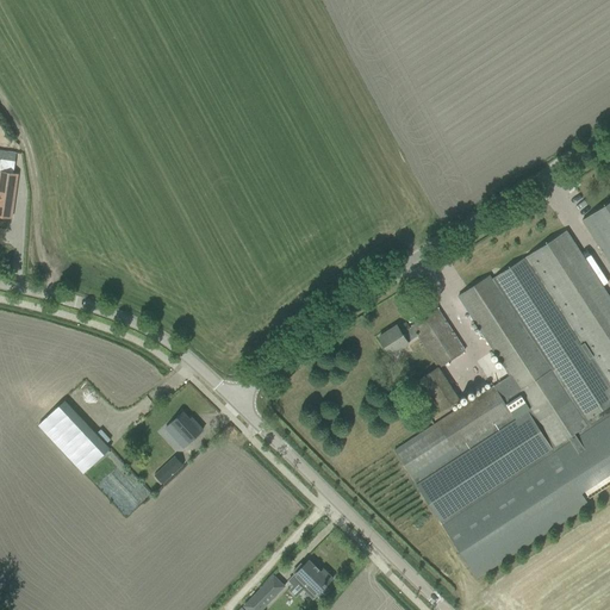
[(7,151),(8,131),(0,130),(0,157),(14,159),(14,151),(7,151)]
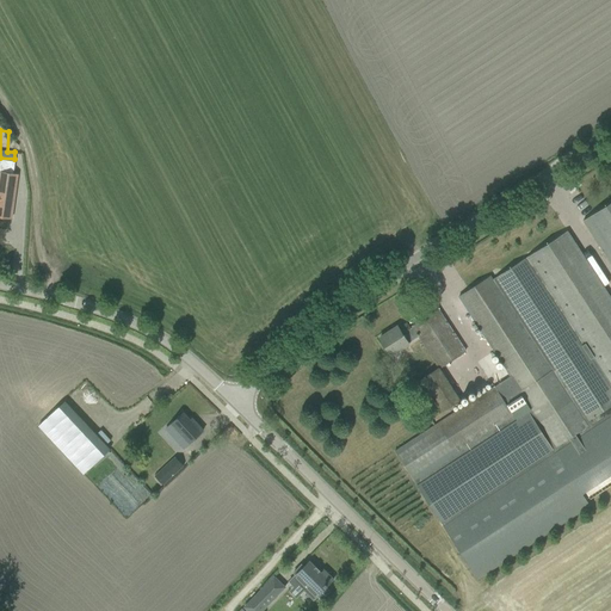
[(0,160),(0,161),(0,216),(11,218),(17,176),(14,174),(16,162),(0,160)]
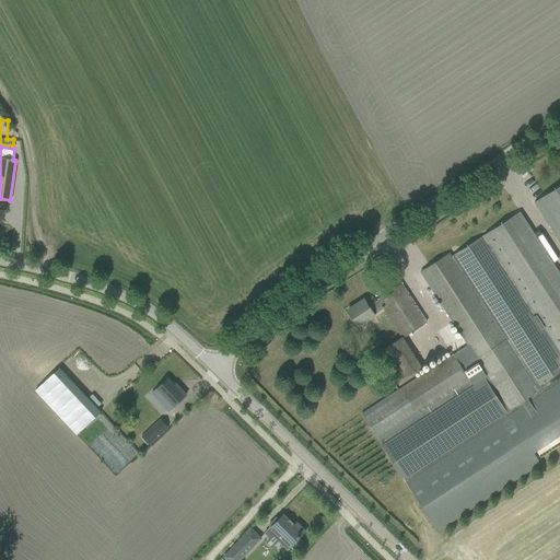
[(559,185),(534,202),(559,242),(559,185)]
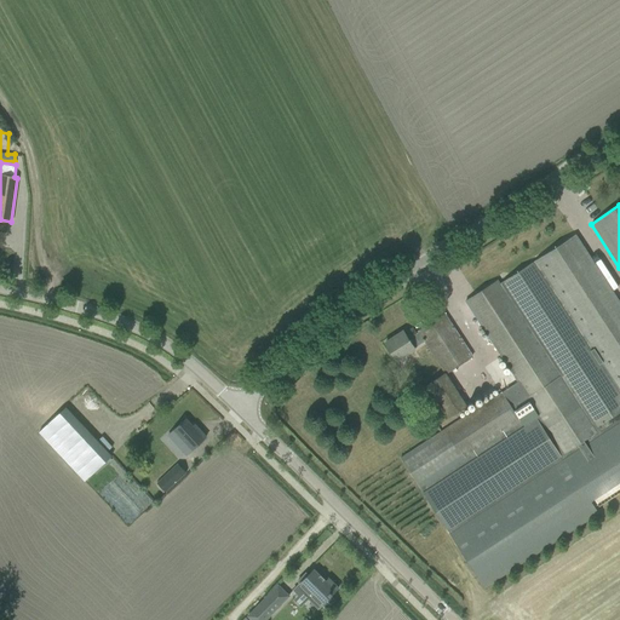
[(619,304),(575,235),(499,283),(497,281),(465,302),(518,383),(443,430),(400,459),(419,488),(449,534),(484,587),(598,514),(590,501),(619,482),(619,304)]
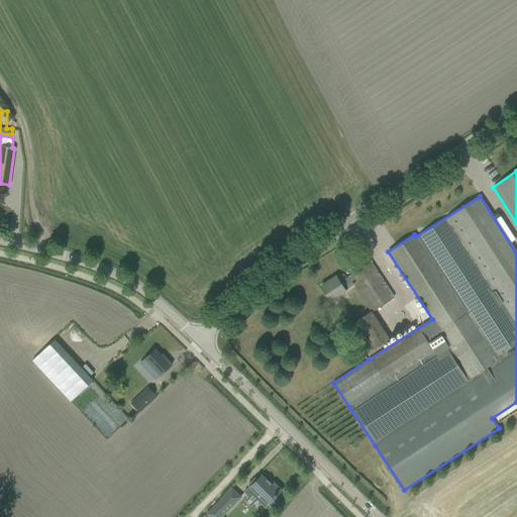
[(353,285),(371,311),(371,312),(372,311),(394,297),(377,271),(371,263),(348,278),(348,277),(346,278),(345,276),(343,276),(338,280),(336,277),(321,287),(330,301),(353,285)]
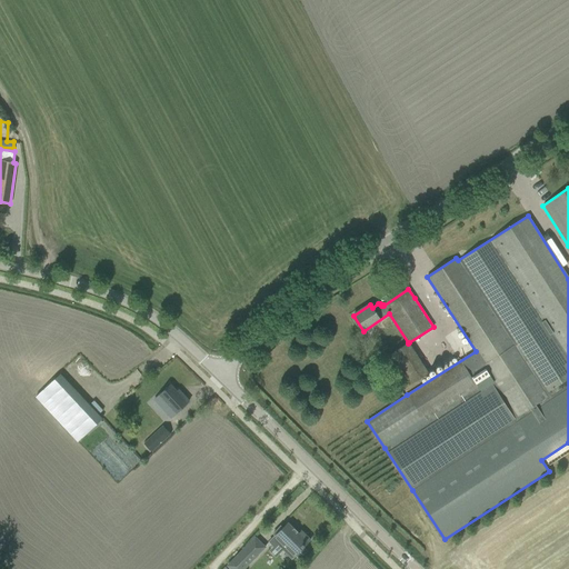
[(408,343),(408,342),(385,358),(403,389),(429,372),(409,342),(408,343)]
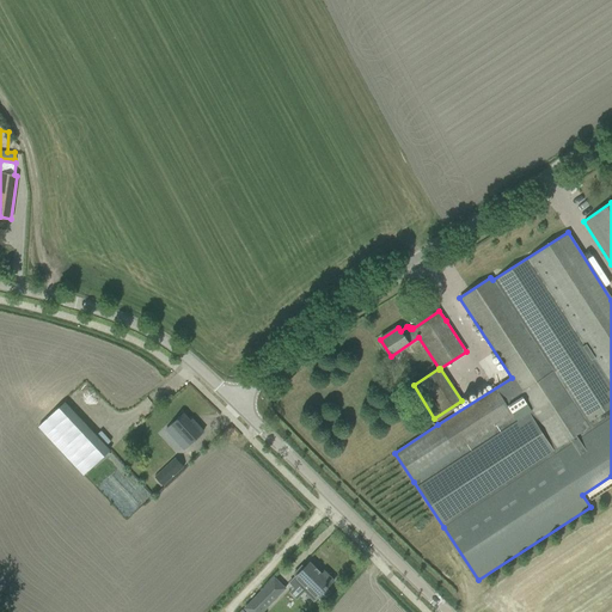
[(68,401),(41,426),(85,476),(114,451),(68,401)]
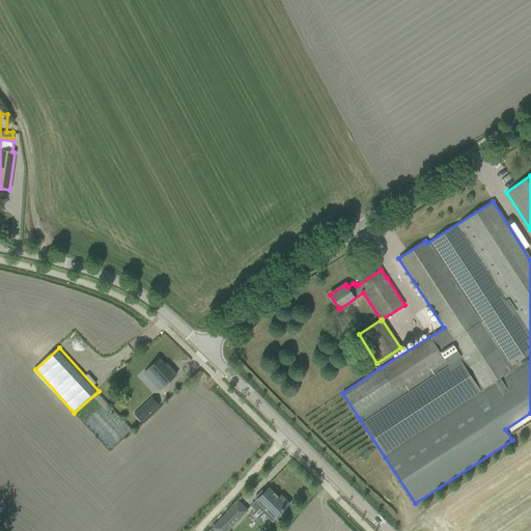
[(148,368),(158,379),(154,383),(159,389),(164,385),(176,374),(169,367),(167,368),(159,359),(148,368)]
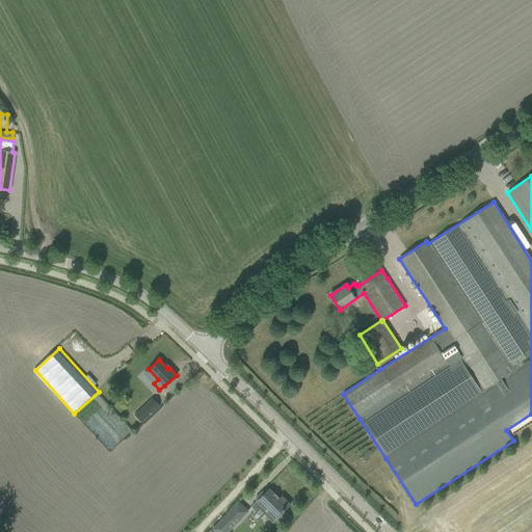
[(134,416),(141,423),(152,413),(159,405),(152,398),(145,404),(134,416)]
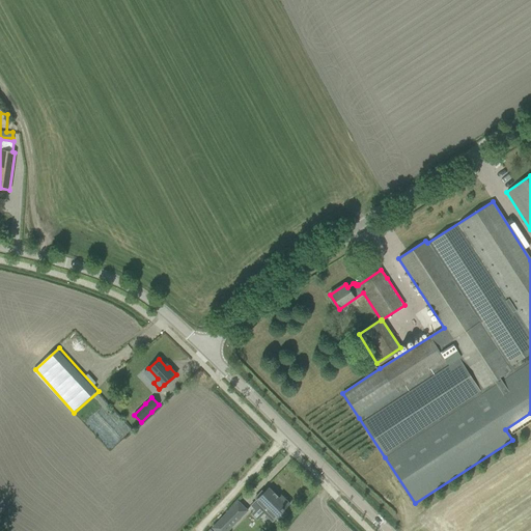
[(253,503),(251,505),(255,510),(258,507),(264,513),(264,512),(272,520),(271,521),(272,522),(273,521),(275,518),(279,522),(286,514),(282,510),(288,504),(289,504),(281,495),(280,496),(278,498),(268,487),(268,488),(263,493),(262,492),(261,492),(260,492),(255,498),(254,498),(255,499),(256,500),(254,502),(253,502),(253,503)]
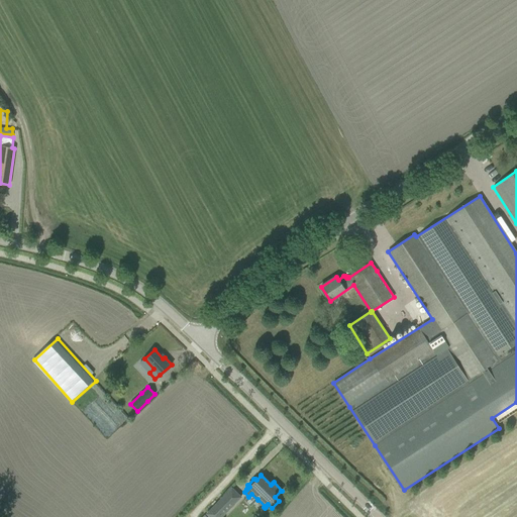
[(206,514),(209,516),(220,516),(240,497),(231,488),(206,514)]
